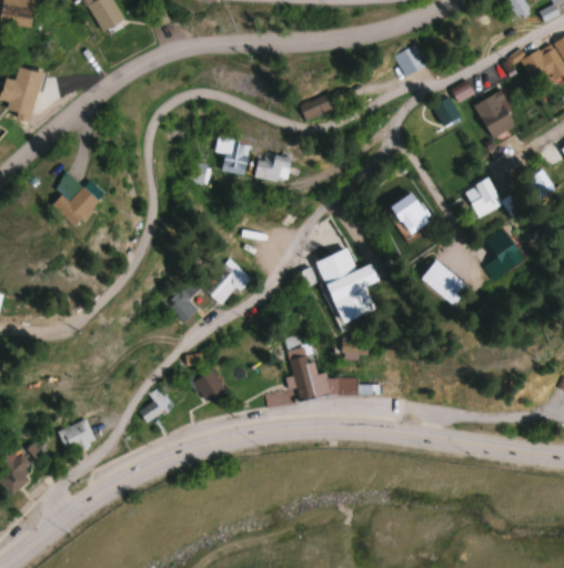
[(37,1),(33,0),(2,0),(0,14),(0,20),(30,28),(37,1)]
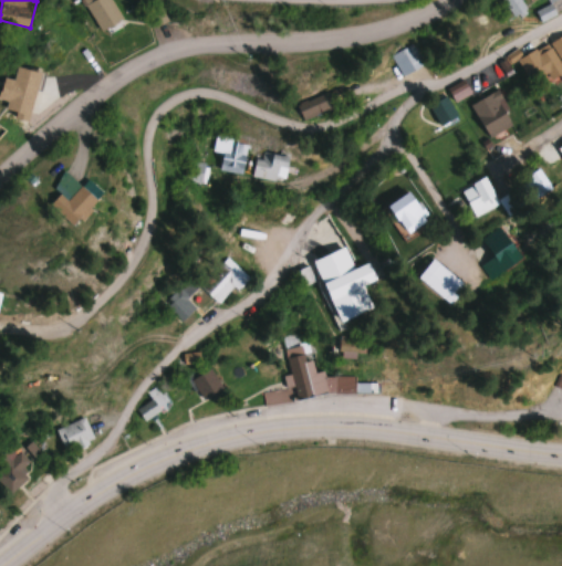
[(85,0),(103,32),(125,20),(114,0),(85,0)]
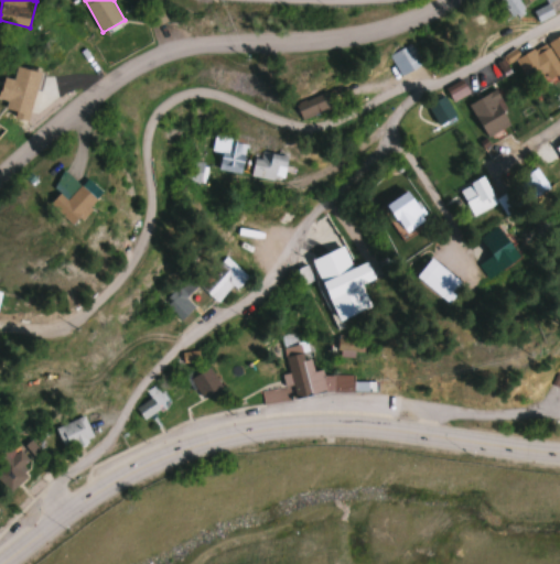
[(502,0),(516,19),(531,8),(525,0),(502,0)]
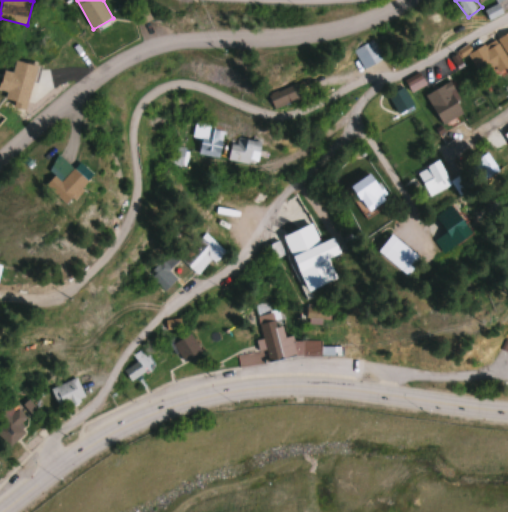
[(499,38),(470,53),(479,70),(495,62),(500,73),(507,69),(507,33),(499,38)]
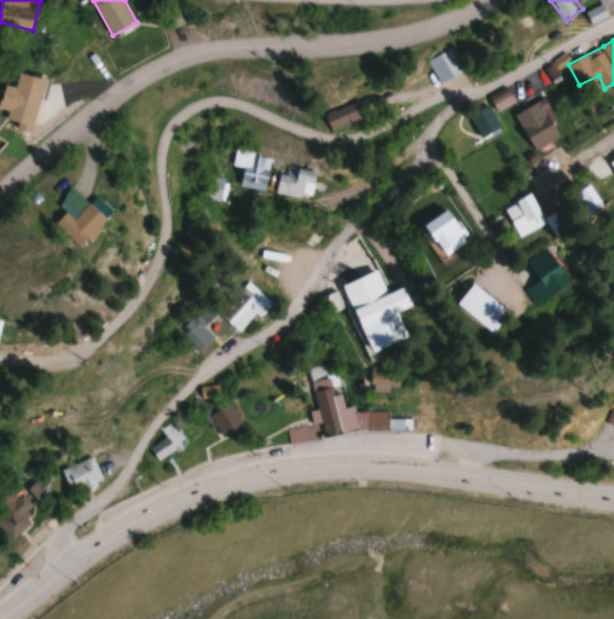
[(432,59),(441,82),(467,73),(456,48),(432,59)]
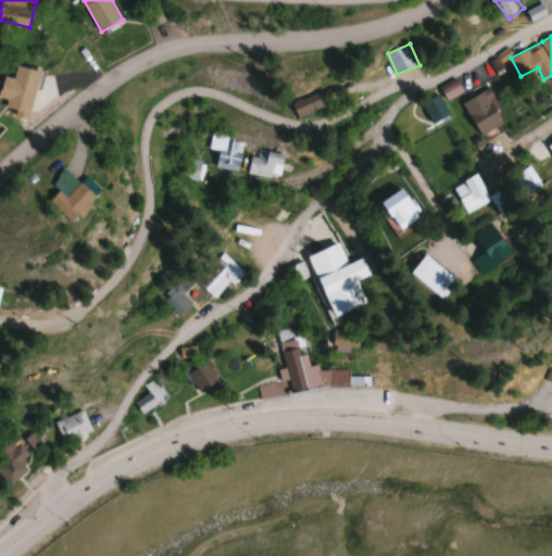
[(4,76),(0,96),(10,98),(8,108),(16,109),(15,115),(29,118),(40,71),(19,65),(15,78),(4,76)]
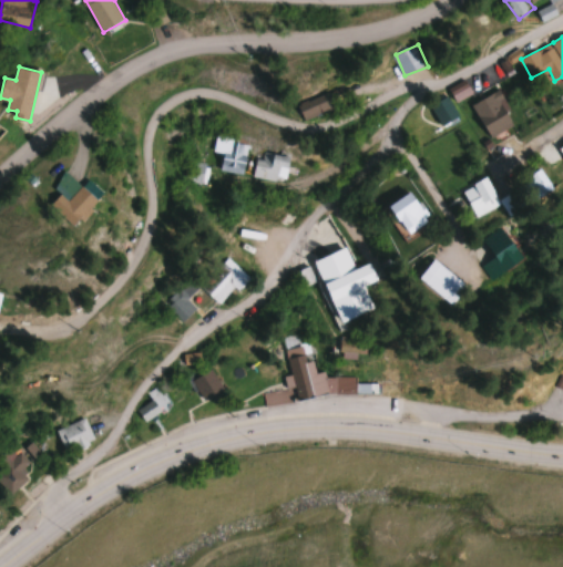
[(474,105),(493,137),(518,123),(499,91),(474,105)]
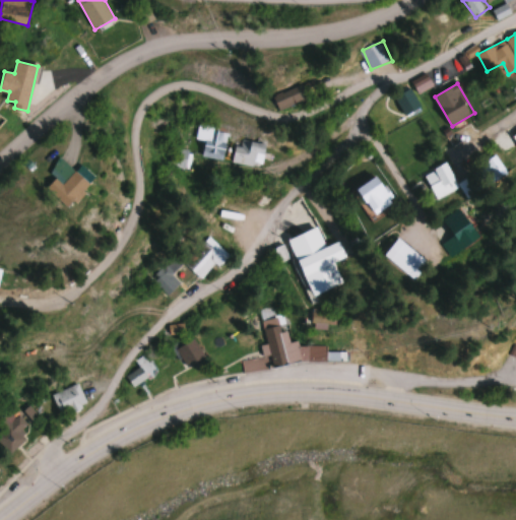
[(280,110),(308,98),(303,84),(275,96),(280,110)]
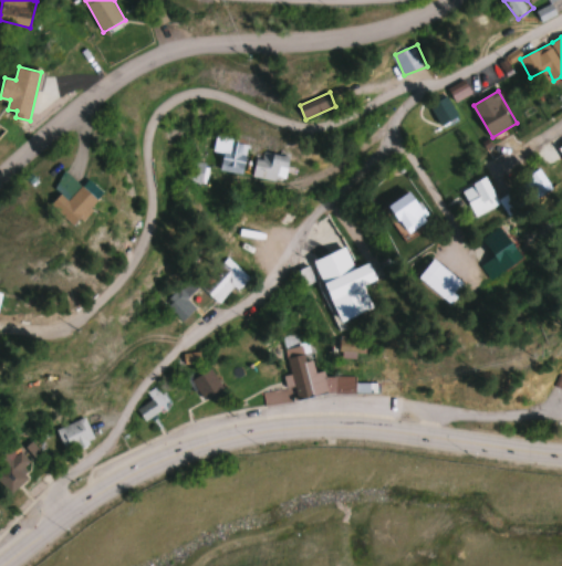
[(446,127),(461,116),(447,96),(432,107),(446,127)]
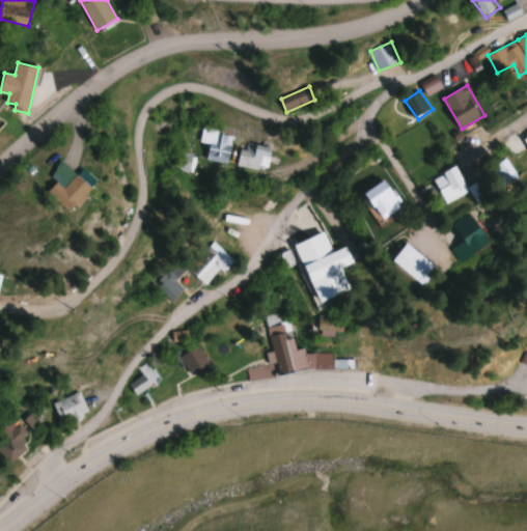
[(202,142),(211,143),(209,161),(231,163),(234,133),(204,130),(202,142)]
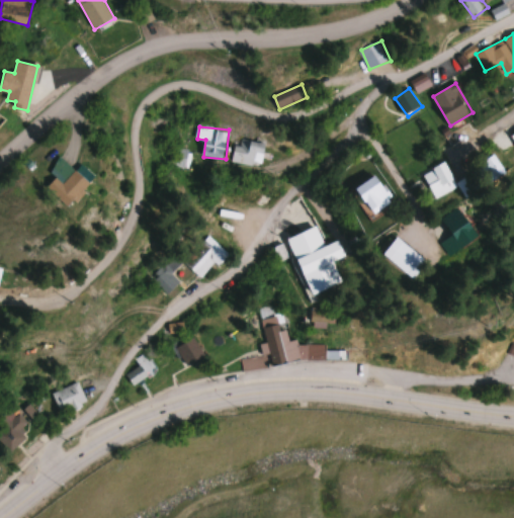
[(268,148),(243,136),(233,157),(257,169),(268,148)]
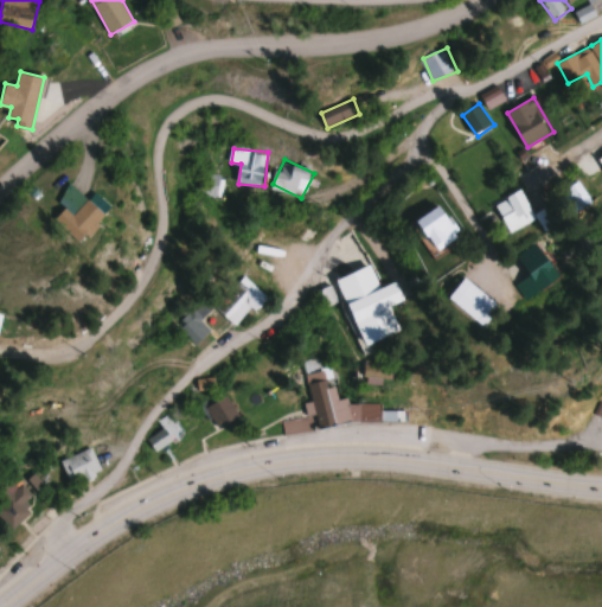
[(202,197),(224,197),(224,173),(202,173),(202,197)]
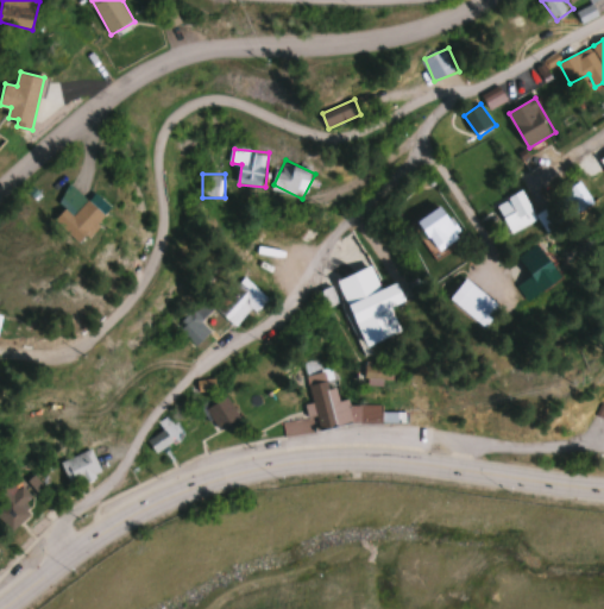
[(577,213),(595,205),(583,182),(565,190),(577,213)]
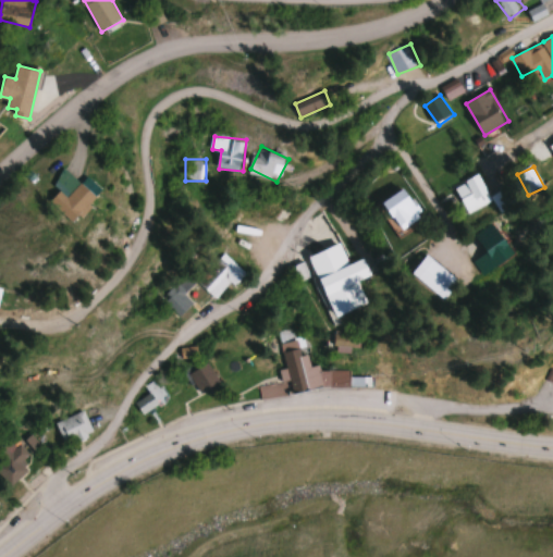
[(60,193),(53,197),(66,221),(94,206),(73,169),(52,180),(60,193)]
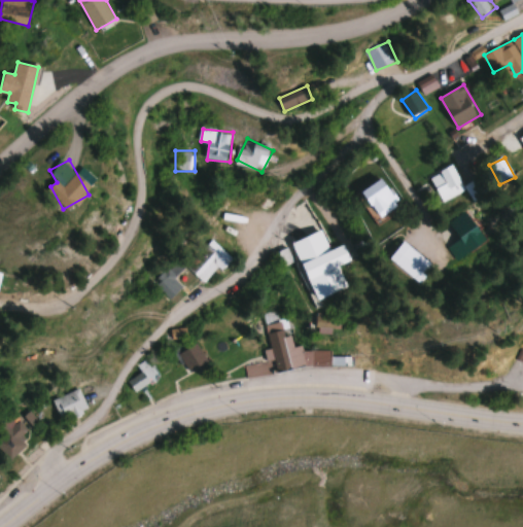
[(430,176),(444,202),(466,189),(453,164),(430,176)]
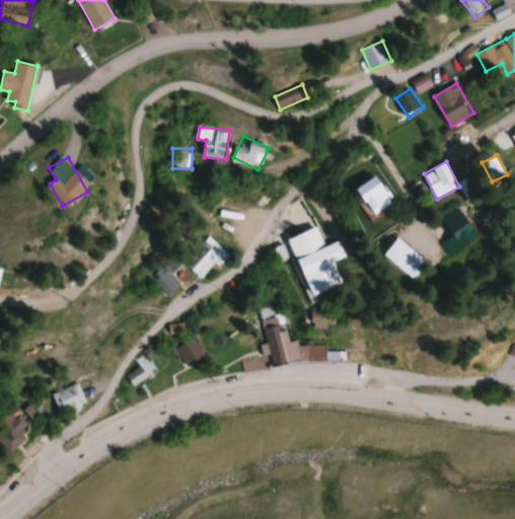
[(395,201),(377,174),(356,188),(373,215),(395,201)]
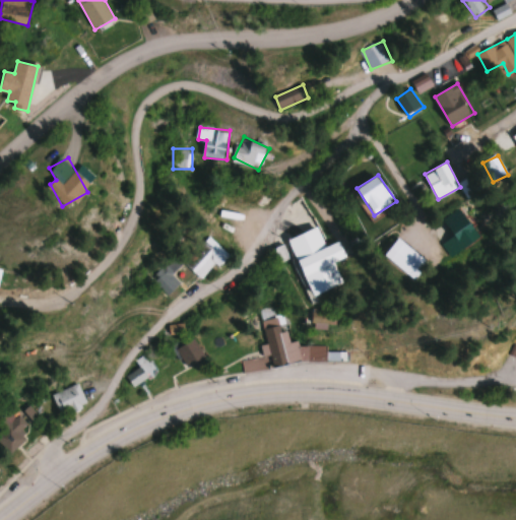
[(479,235),(458,208),(444,219),(454,234),(442,243),(452,256),(479,235)]
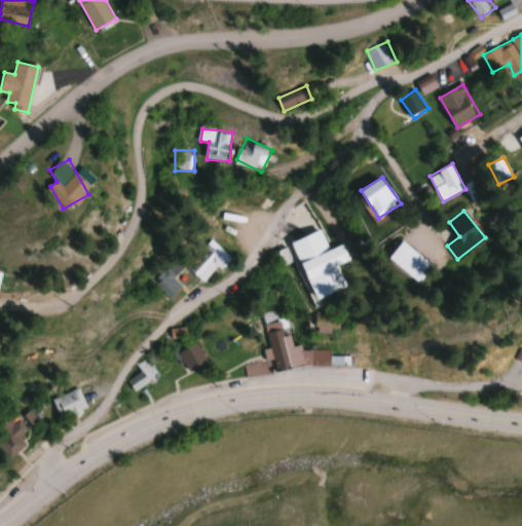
[(297,260),(315,306),(350,293),(339,264),(351,259),(345,242),(331,248),(324,229),(291,242),(292,247),(281,251),(286,265),(297,260)]
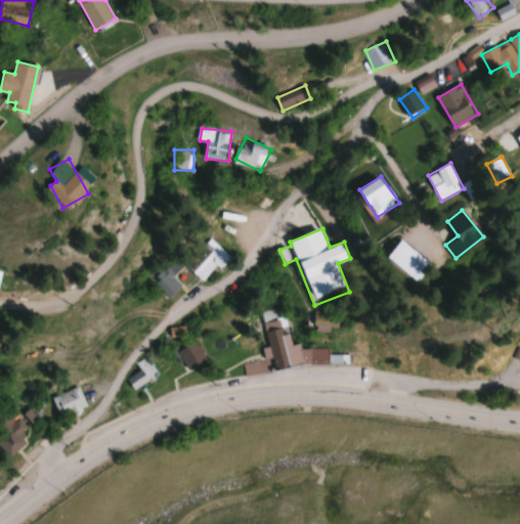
[(219,266),(222,269),(233,258),(213,237),(187,264),(204,281),(219,266)]
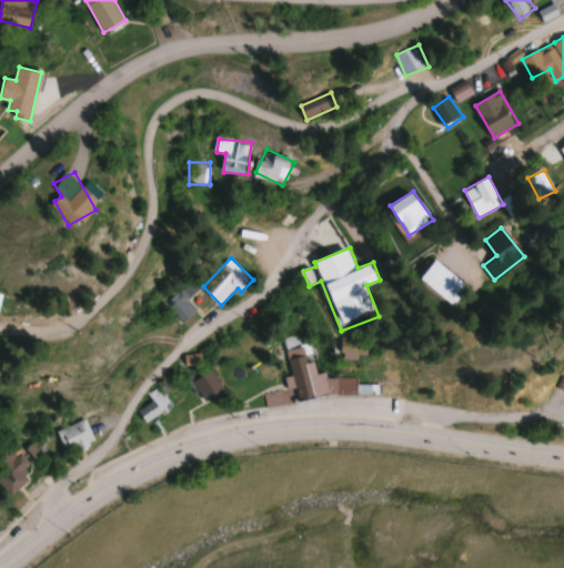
[(462,283),(442,264),(425,282),(445,301),(462,283)]
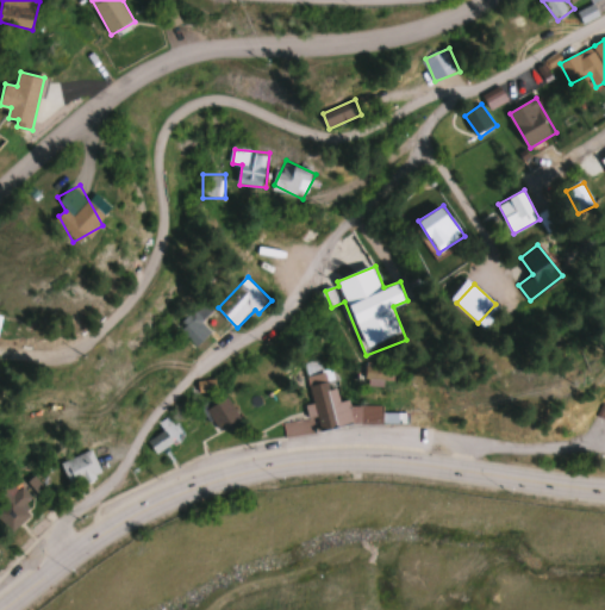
[(380,378),(380,368),(369,368),(369,378),(380,378)]
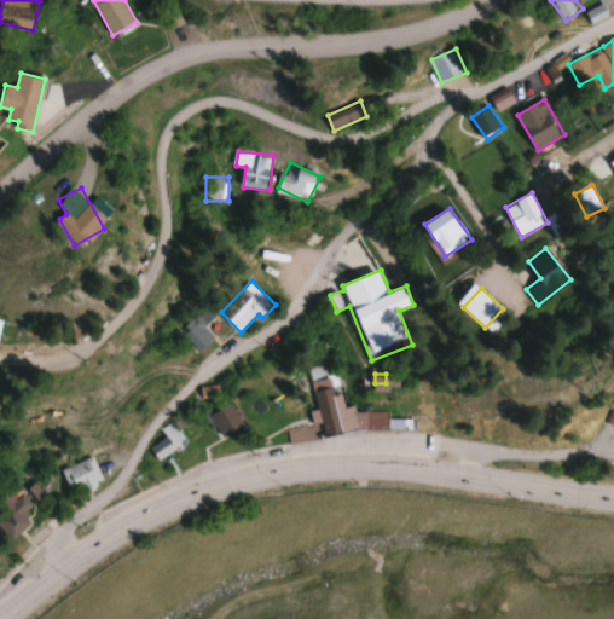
[(316,381),(322,424),(290,429),(293,443),(394,427),(391,408),(348,414),(345,394),(336,395),(334,377),(316,381)]
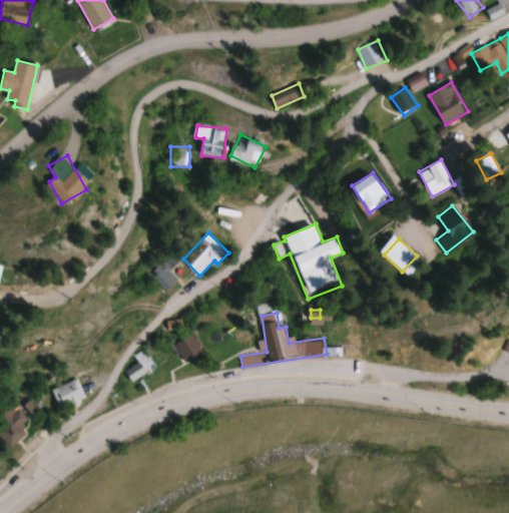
[(170,331),(183,329),(182,320),(168,321),(170,331)]
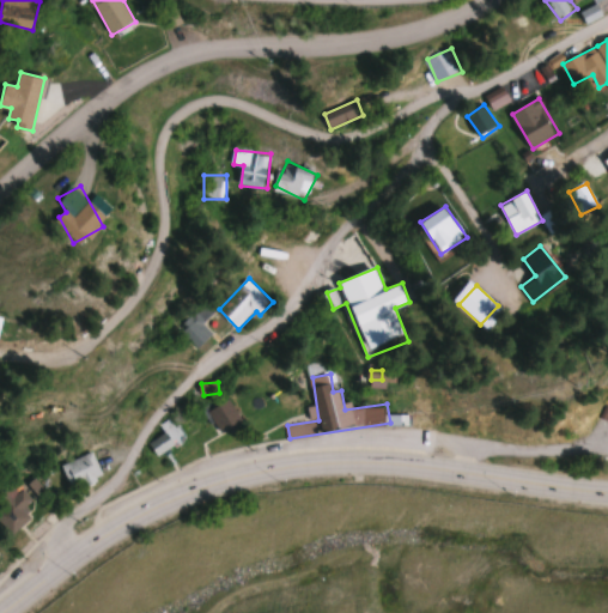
[(223,434),(244,423),(231,398),(210,408),(223,434)]
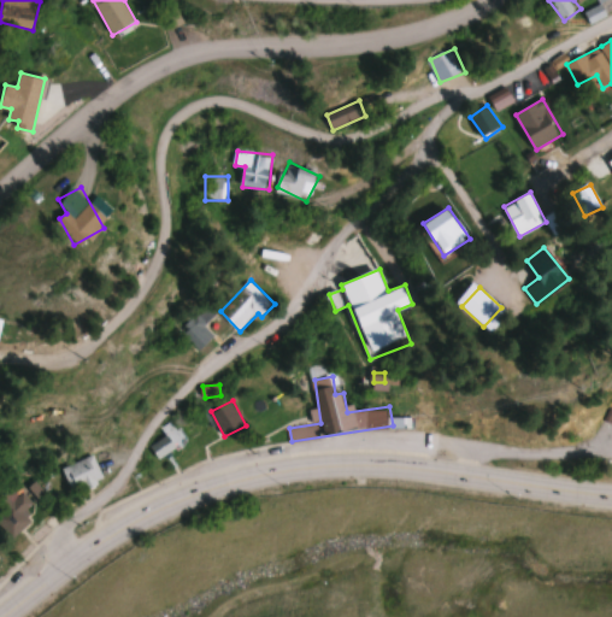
[(163,462),(178,448),(168,435),(152,448),(163,462)]
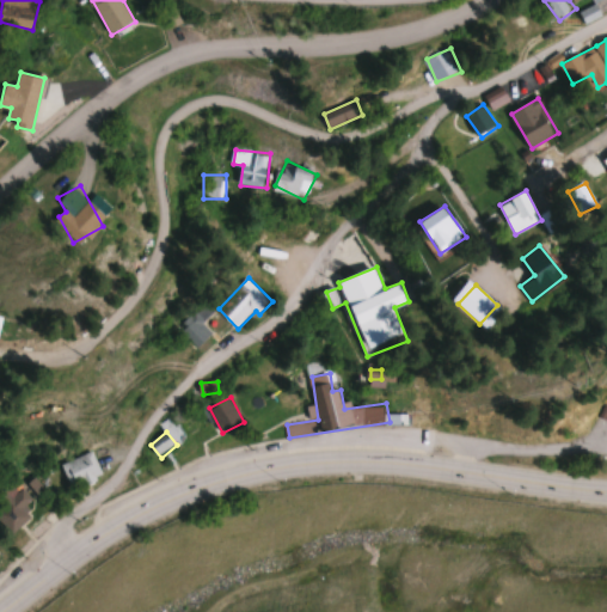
[(63,465),(73,489),(104,477),(94,452),(63,465)]
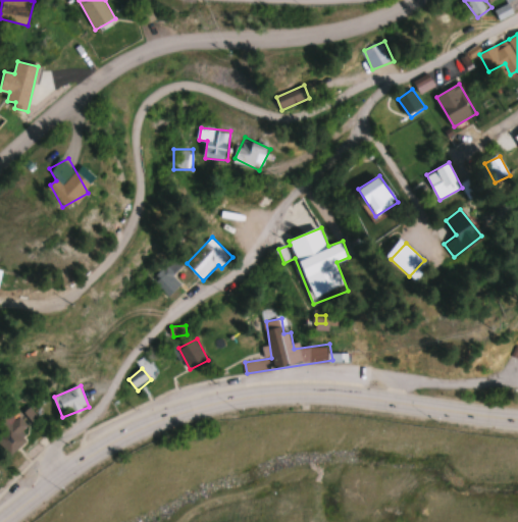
[(0,422),(7,431),(0,436),(0,441),(11,456),(29,442),(21,433),(30,426),(21,416),(17,419),(11,412),(0,420),(0,422)]
